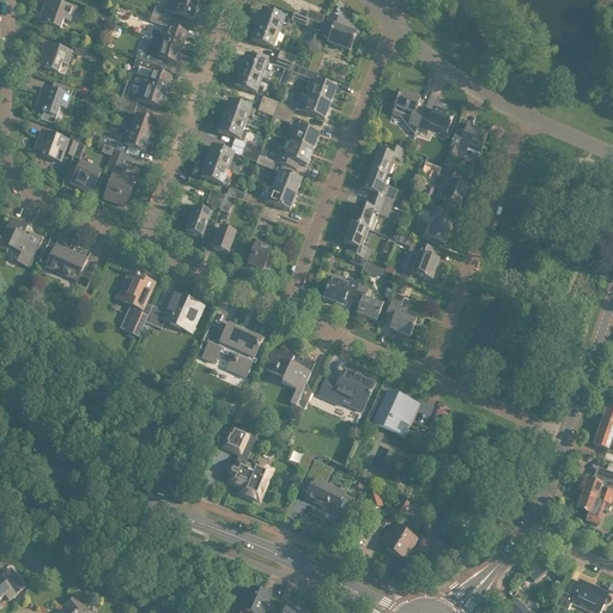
[(49,0),(46,0),(38,19),(60,28),(64,18),(70,20),(73,8),(49,0)]
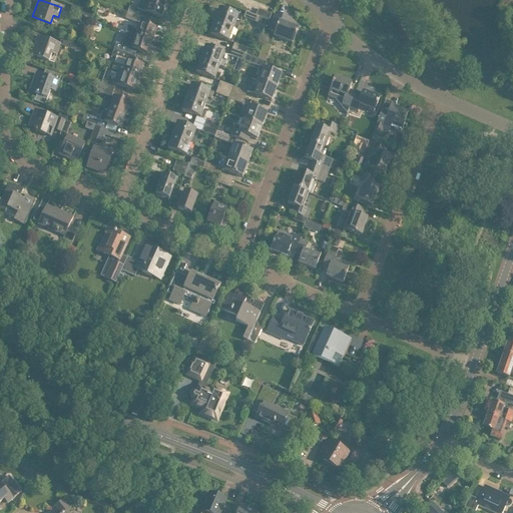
[(160,17),(165,4),(154,0),(140,0),(137,9),(129,6),(127,11),(140,16),(142,10),(160,17)]
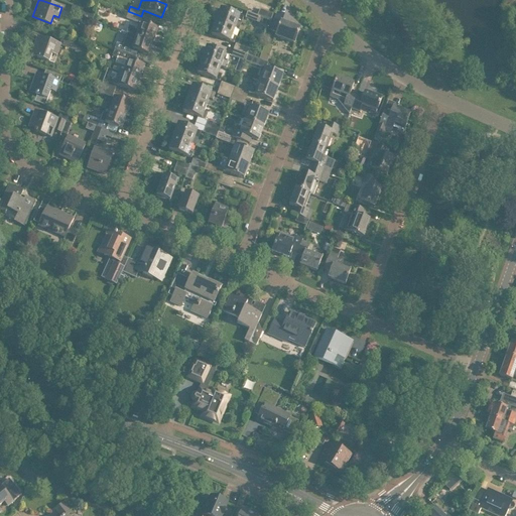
[(94,13),(72,5),(70,11),(92,19),(94,13)]
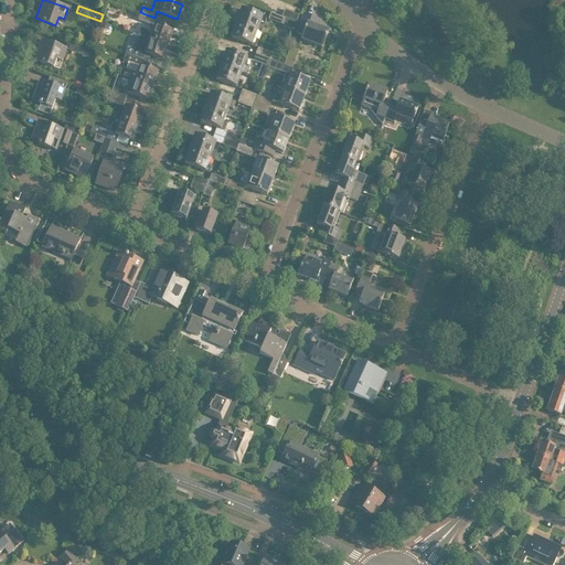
[(235,23),(256,31),(259,23),(264,25),(266,18),(241,9),(235,23)]
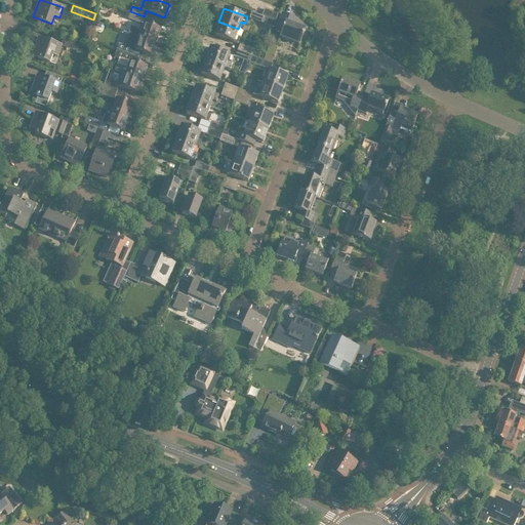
[(265,16),(275,19),(277,13),(264,8),(261,14),(265,16)]
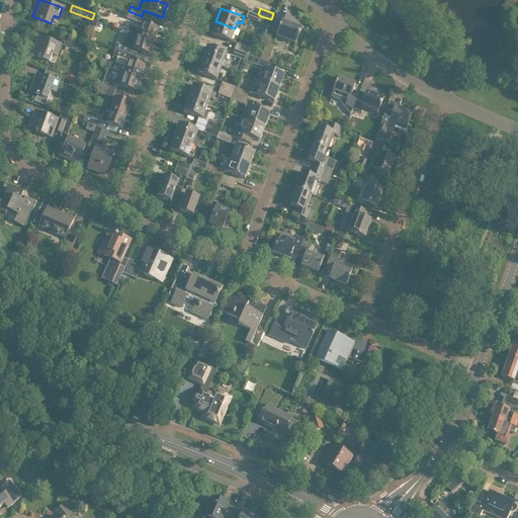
[(139,22),(142,16),(128,11),(125,18),(139,22)]
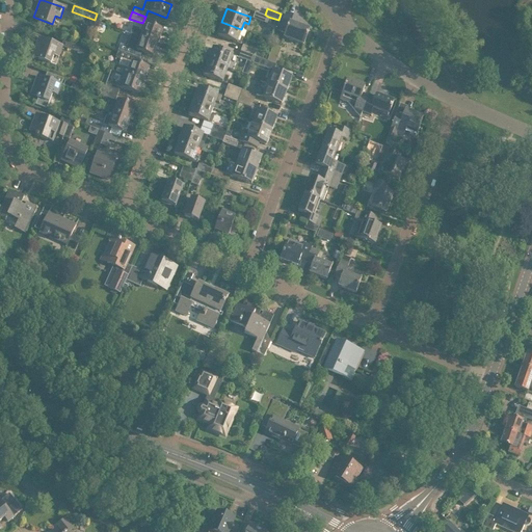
[(266,23),(268,17),(255,11),(251,18),(266,23)]
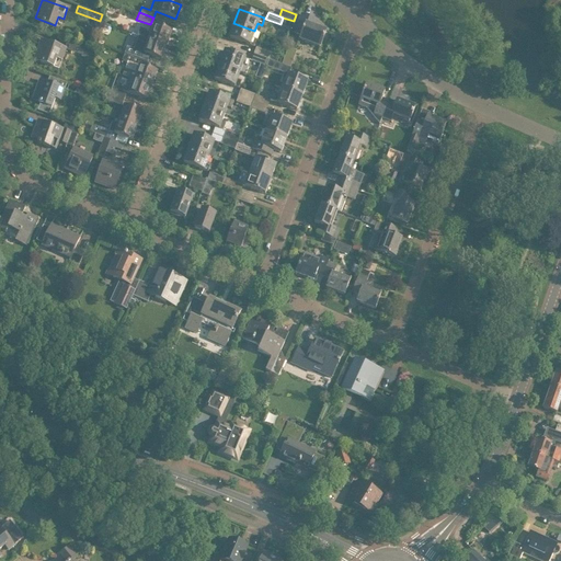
[(299,38),(319,46),(325,31),(313,26),(316,19),(302,13),(295,32),(300,34),(299,38)]
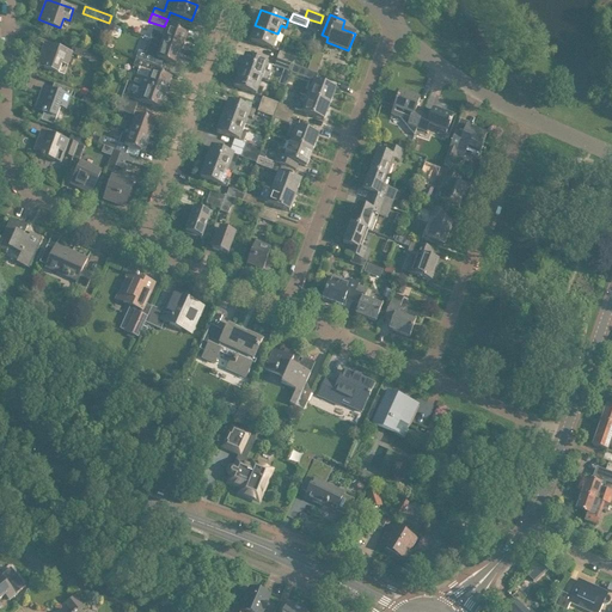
[(275,42),(277,34),(255,25),(250,41),(276,51),(280,43),(275,42)]
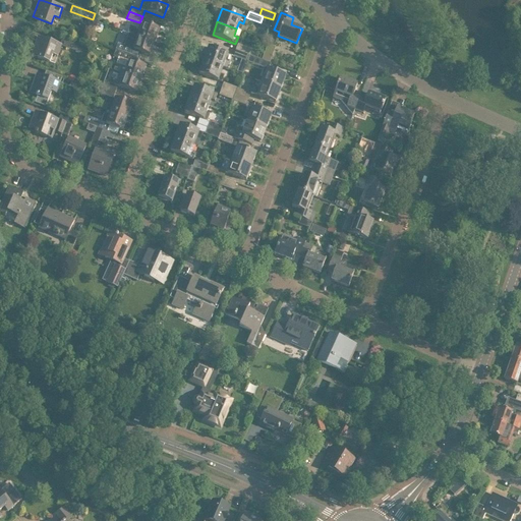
[(127,32),(132,34),(155,42),(159,29),(142,22),(139,31),(134,29),(135,26),(129,24),(127,32)]
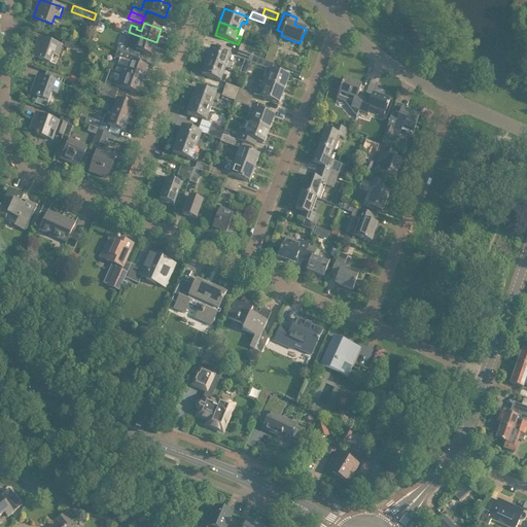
[(85,37),(78,34),(75,43),(81,45),(85,37)]
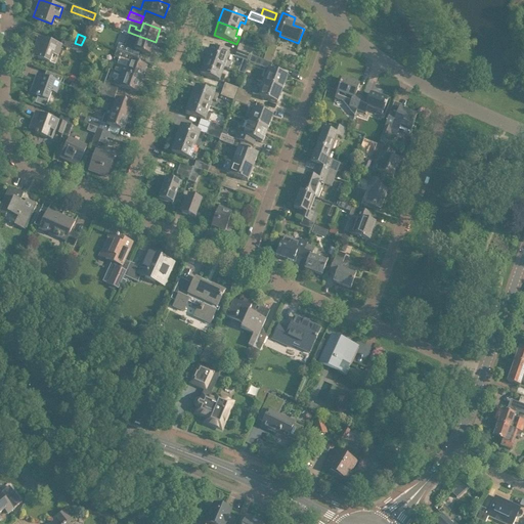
[(150,54),(156,42),(133,34),(132,39),(137,41),(134,48),(150,54)]
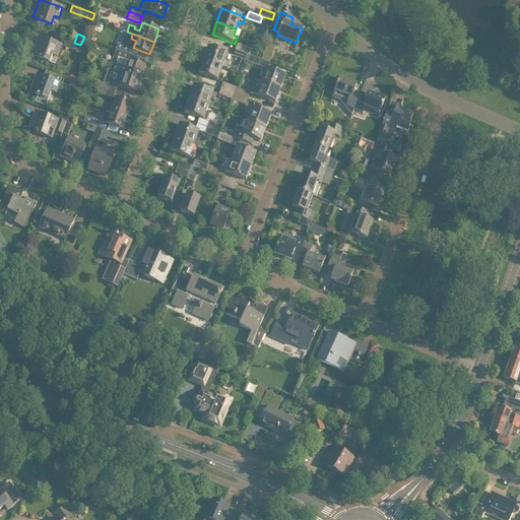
[(31,54),(50,61),(53,53),(58,54),(61,45),(38,36),(31,54)]
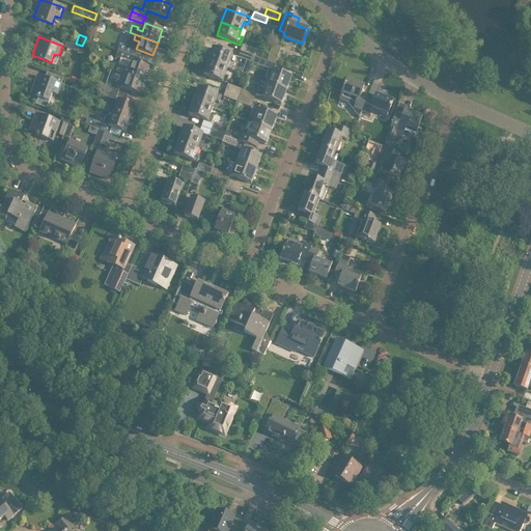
[(87,55),(89,49),(82,46),(76,44),(73,43),(70,48),(87,55)]
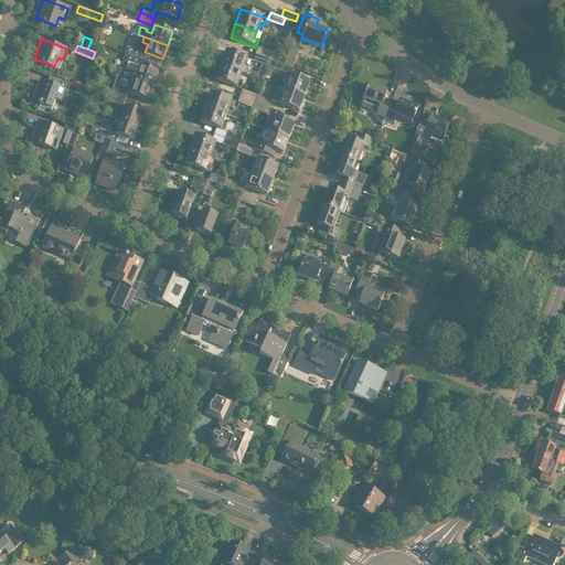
[(125,53),(139,57),(141,52),(127,46),(125,53)]
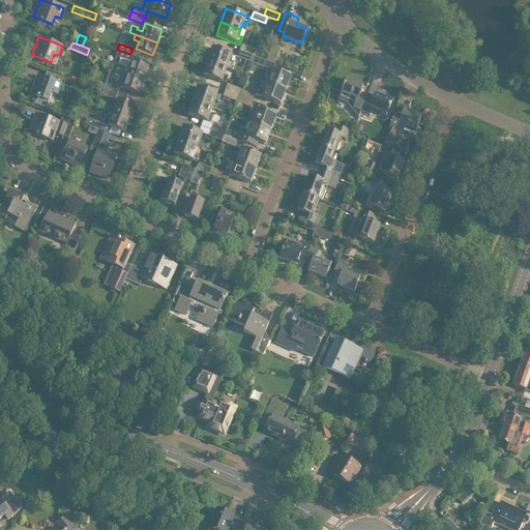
[(239,51),(253,56),(255,49),(241,45),(239,51)]
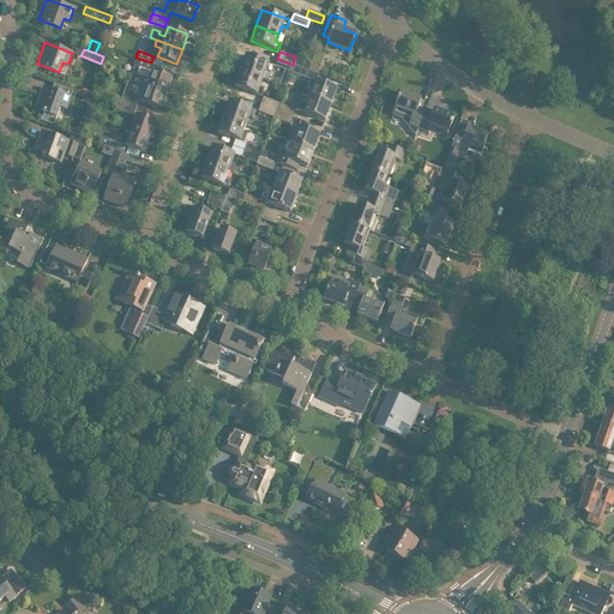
[(240,71),(262,79),(265,71),(270,72),(272,65),(245,55),(240,71)]
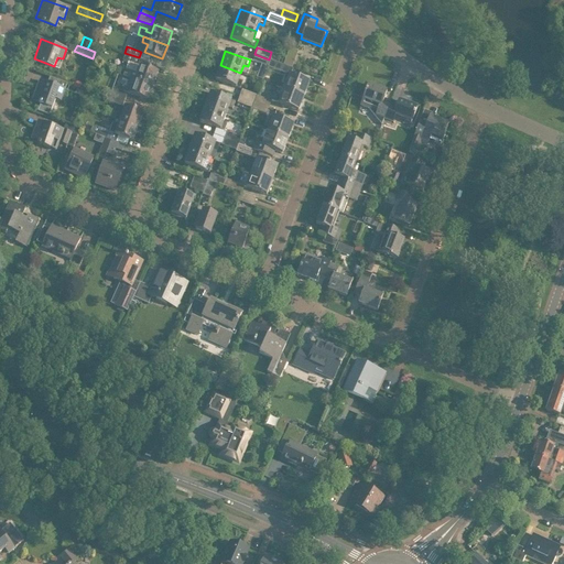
[(137,65),(137,64),(139,57),(125,53),(122,60),(128,62),(137,65)]
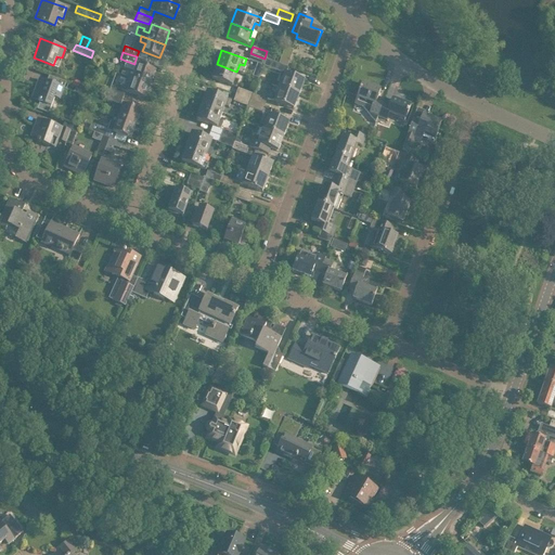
[(262,64),(265,59),(250,53),(248,59),(262,64)]
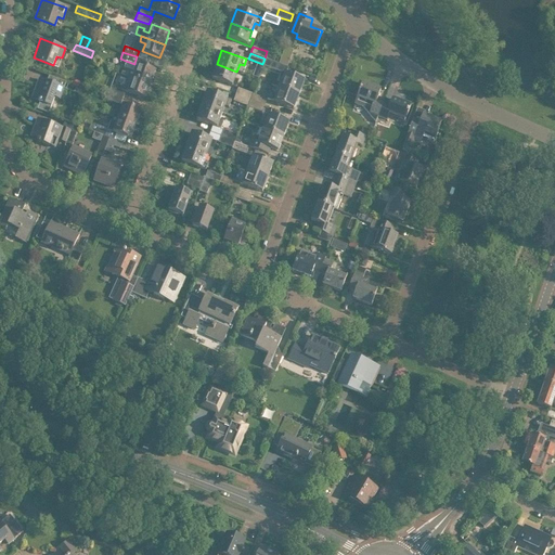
[(279,62),(279,63),(286,65),(289,55),(282,53),(279,62)]
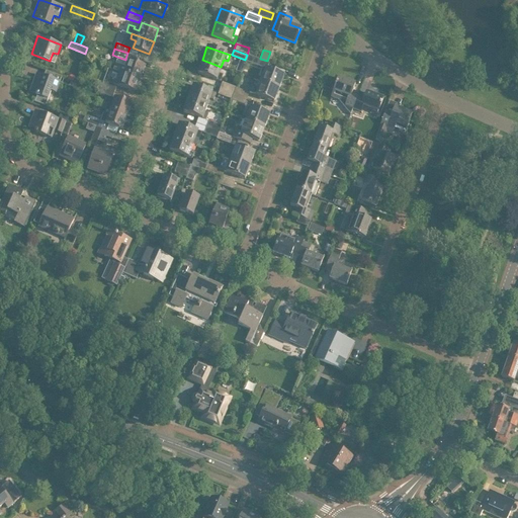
[(267,68),(269,62),(267,61),(260,59),(248,54),(245,61),(263,67),(261,73),(263,74),(260,81),(278,88),(283,74),(267,68)]
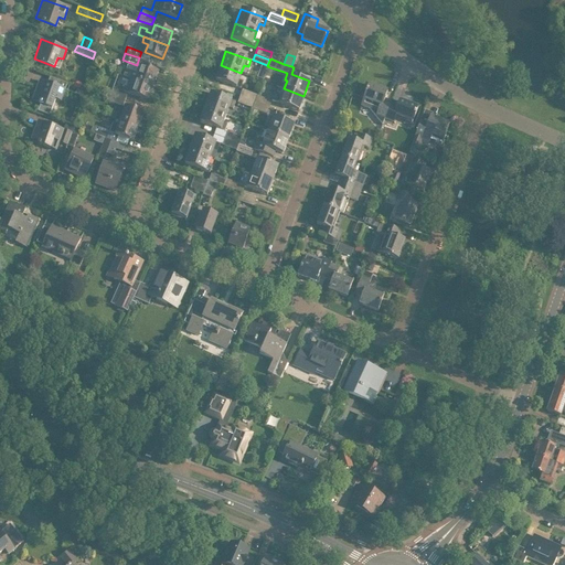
[(158,72),(140,65),(137,64),(137,65),(128,62),(124,75),(129,77),(152,85),(158,72)]
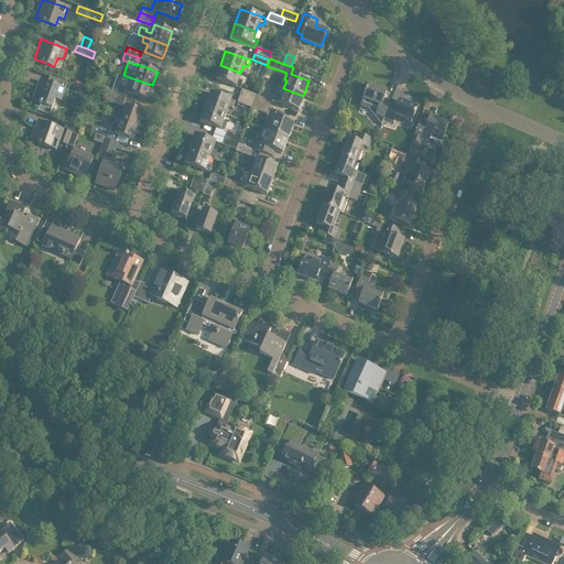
[(238,79),(240,73),(220,65),(215,79),(239,89),(242,82),(238,79)]
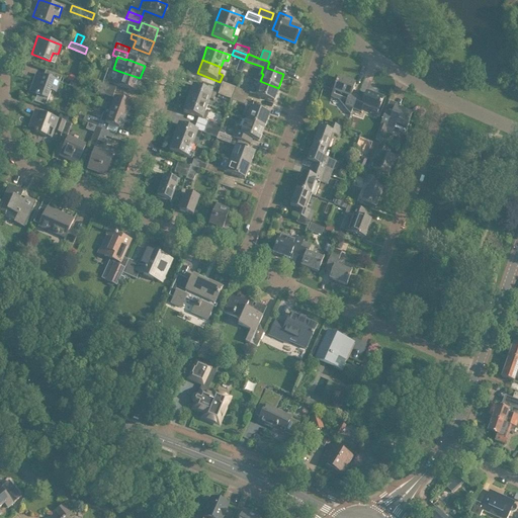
[(36,73),(29,91),(36,93),(33,101),(44,105),(50,89),(51,90),(55,91),(61,75),(45,69),(42,75),(36,73)]
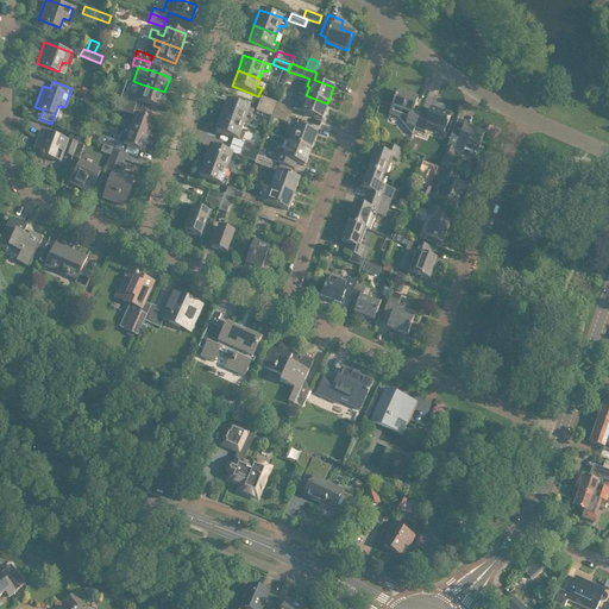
[(139,83),(137,89),(133,98),(159,107),(164,92),(139,83)]
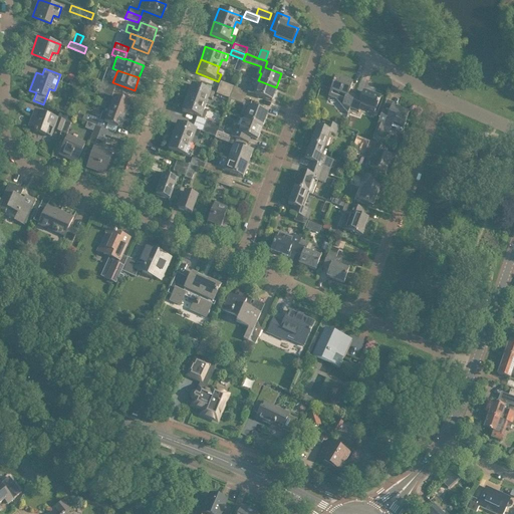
[(349,107),(354,94),(348,92),(352,82),(335,75),(328,94),(335,97),(347,112),(346,113),(347,113),(349,107)]
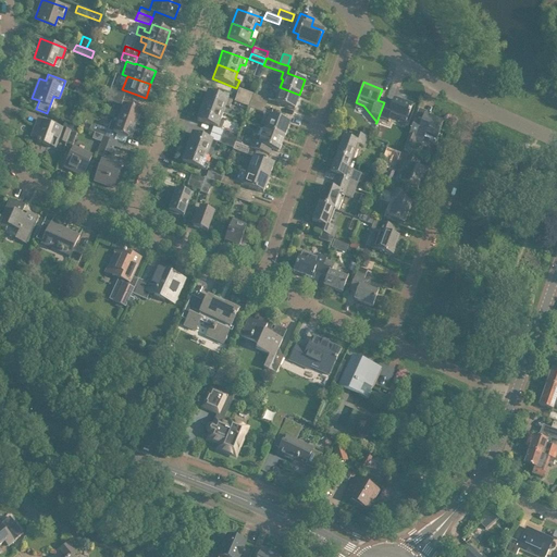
[(109,91),(123,97),(125,90),(111,86),(109,91)]
